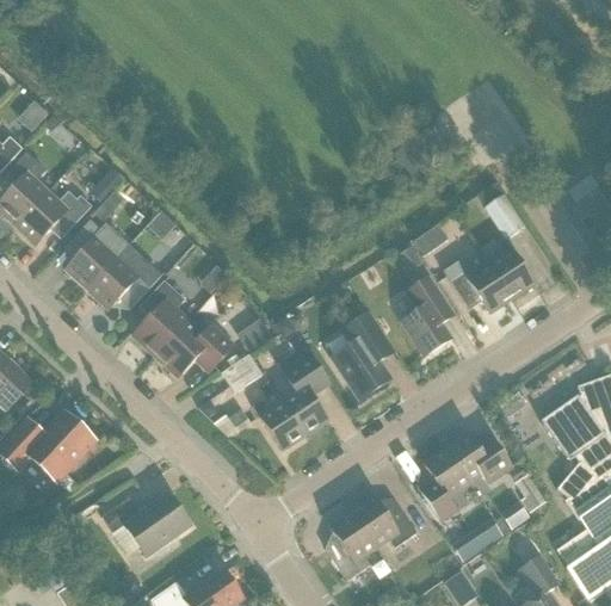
[(0,146),(0,144),(0,169),(22,147),(10,136),(0,146)]
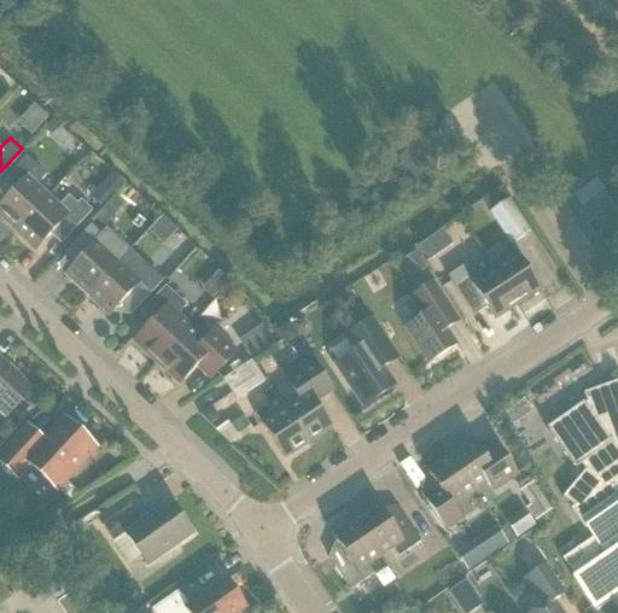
[(0,214),(15,228),(48,192),(36,181),(46,171),(27,152),(6,174),(17,184),(0,202),(0,214)]
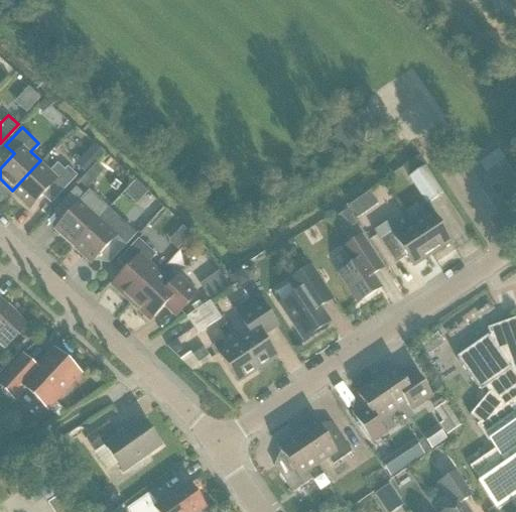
[(511,213),(515,209),(515,170),(506,157),(483,173),(502,201),(500,202),(503,206),(505,204),(511,213)]
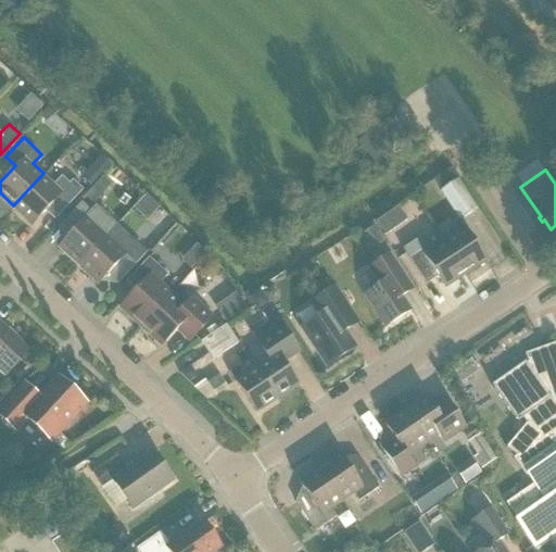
[(43,173),(13,205),(32,222),(52,200),(62,209),(83,186),(73,177),(70,180),(62,173),(53,182),(43,173)]
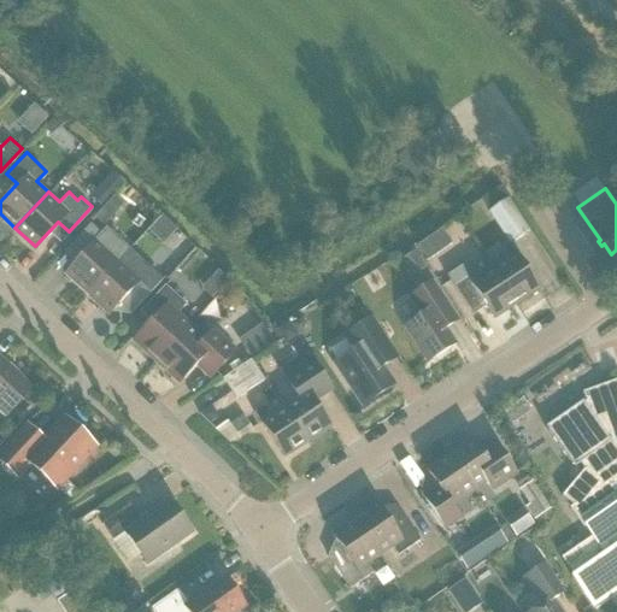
[(529,228),(509,195),(488,209),(509,241),(529,228)]
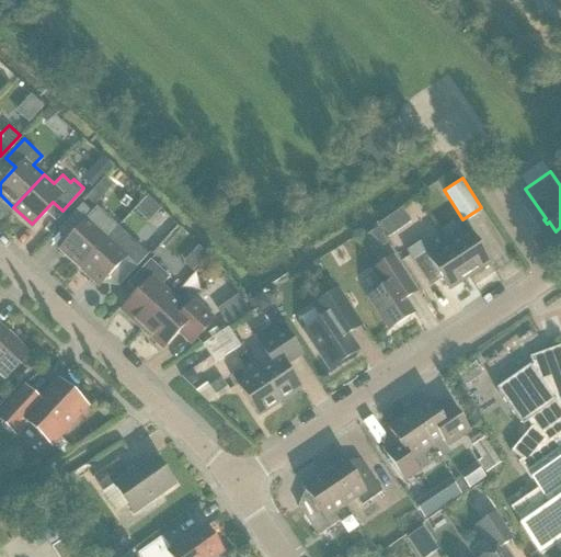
[(59,247),(79,264),(106,236),(116,225),(96,206),(92,211),(82,201),(59,226),(69,236),(59,247)]
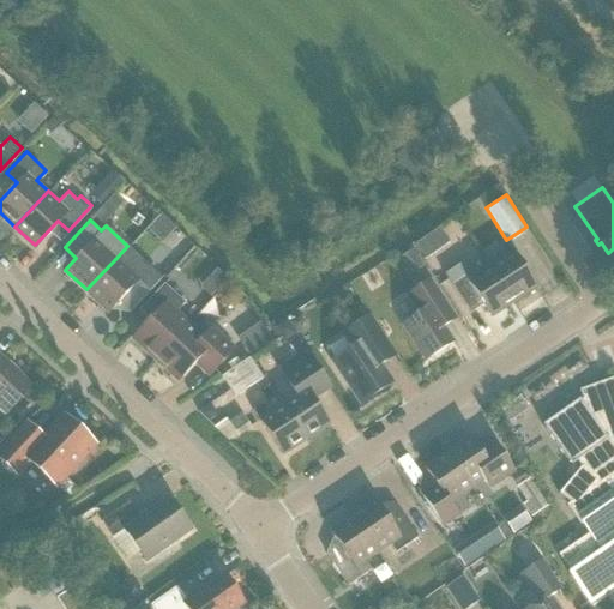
[(426,234),(416,241),(426,255),(435,248),(426,234)]
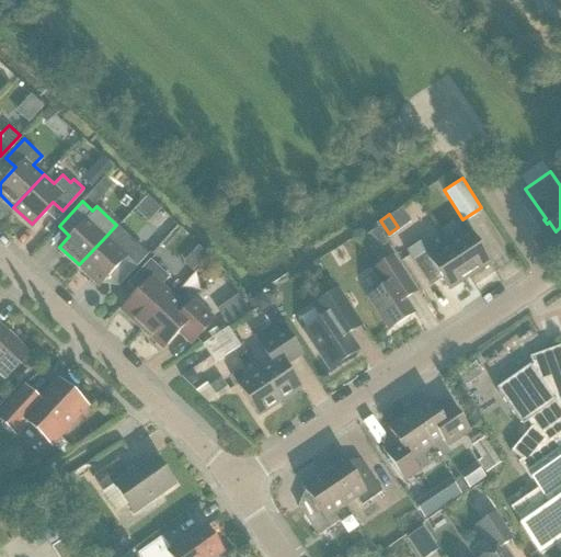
[(377,226),(367,234),(377,248),(387,240),(377,226)]
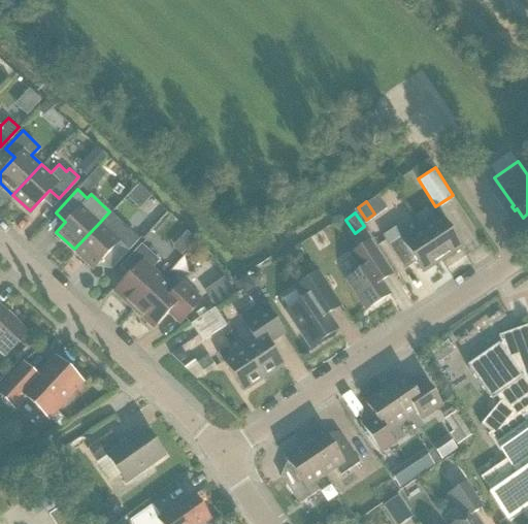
[(422,226),(442,257),(462,244),(441,213),(422,226)]
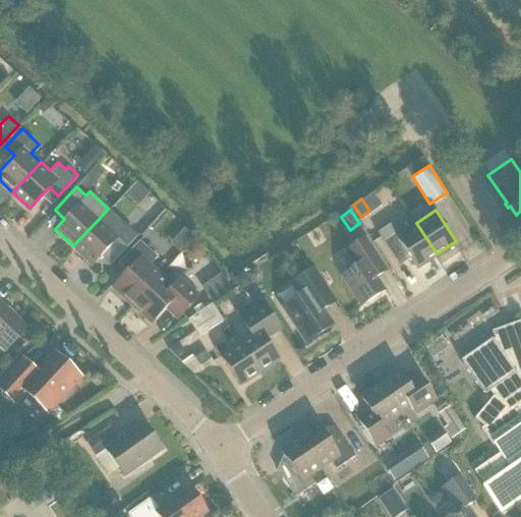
[(437,253),(416,223),(405,229),(398,218),(378,231),(399,264),(410,256),(417,267),(437,253)]
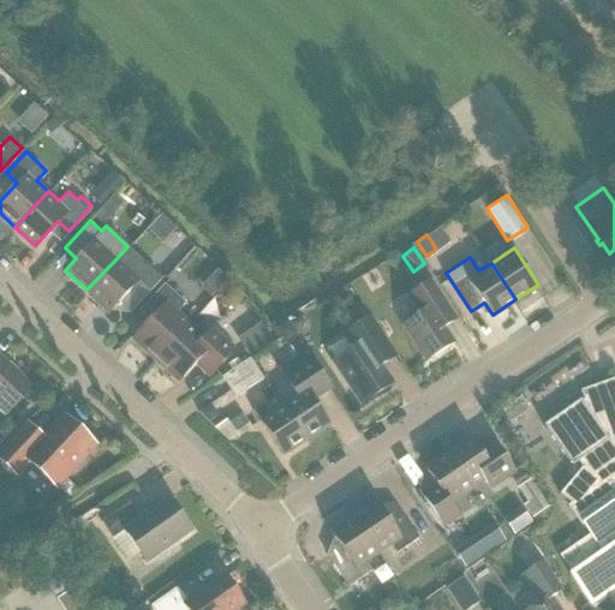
[(117,258),(87,289),(108,310),(119,299),(130,310),(150,288),(117,258)]
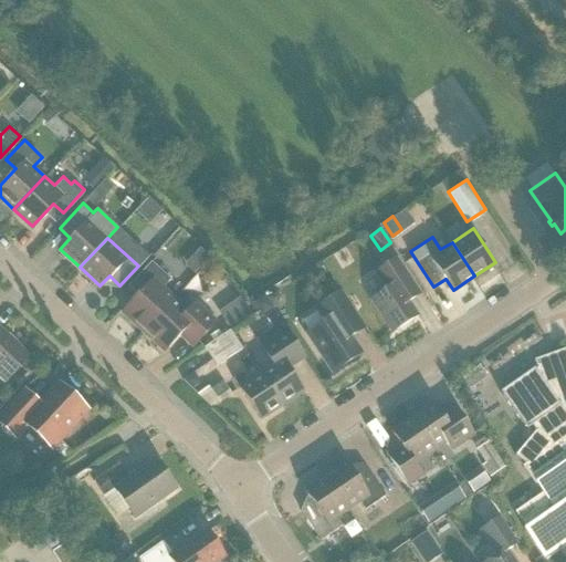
[(392,330),(418,313),(402,289),(413,281),(397,256),(376,270),(387,287),(370,298),(392,330)]
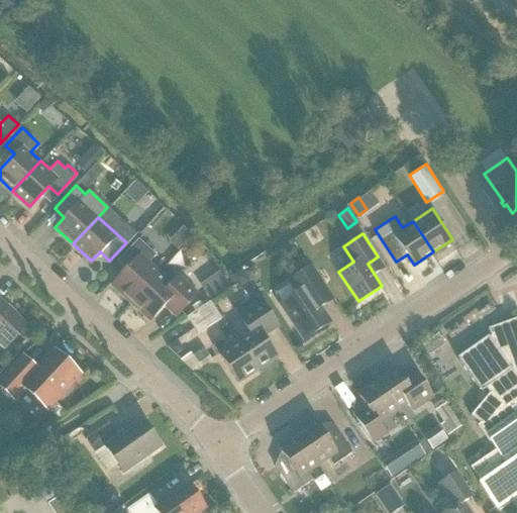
[(130,300),(159,271),(148,261),(156,252),(138,236),(117,259),(126,267),(112,283),(130,300)]
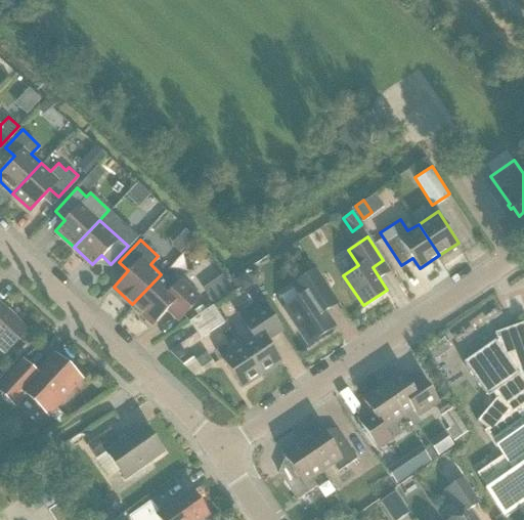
[(308,342),(335,323),(319,300),(333,291),(317,267),(297,280),(304,293),(284,306),(308,342)]
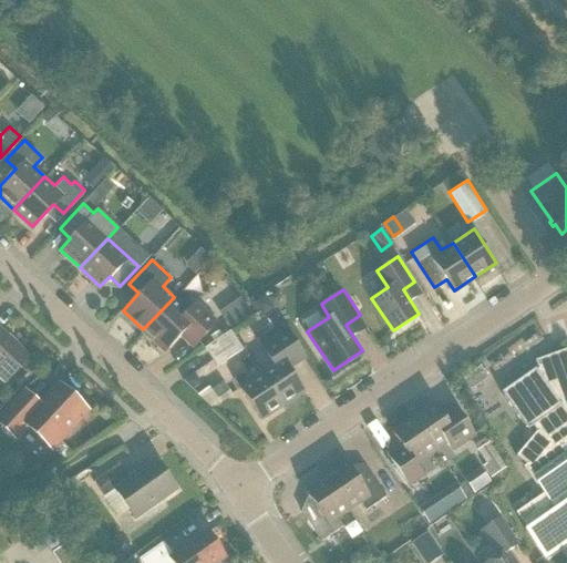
[(174,297),(143,329),(165,349),(181,333),(194,345),(217,320),(196,300),(187,309),(174,297)]
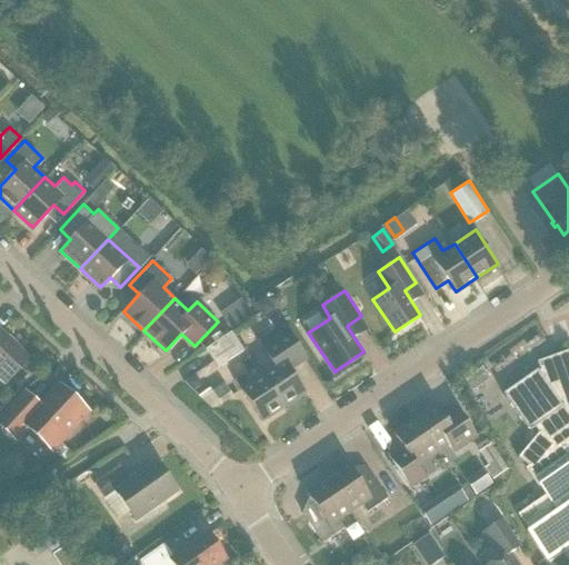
[(262,373),(285,405),(306,390),(291,368),(308,357),(285,320),(257,339),(273,365),(262,373)]
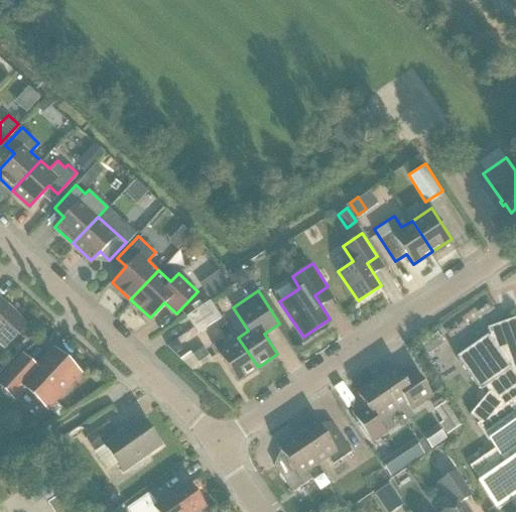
[(0,343),(4,347),(26,323),(0,297),(0,343)]
